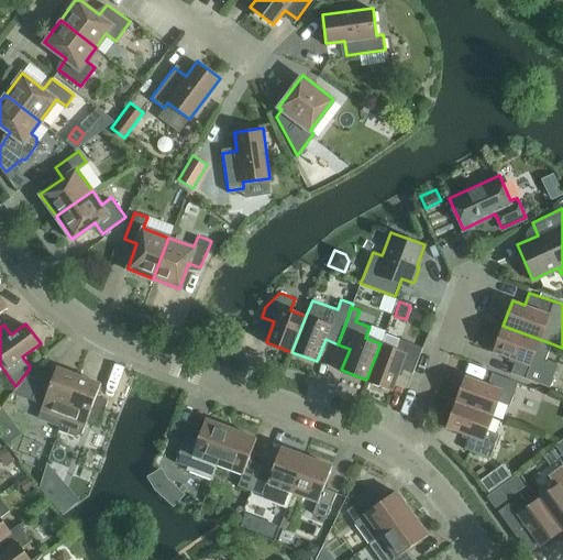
[(551,343),(503,326),(494,351),(516,359),(510,371),(549,385),(558,362),(545,358),(551,343)]
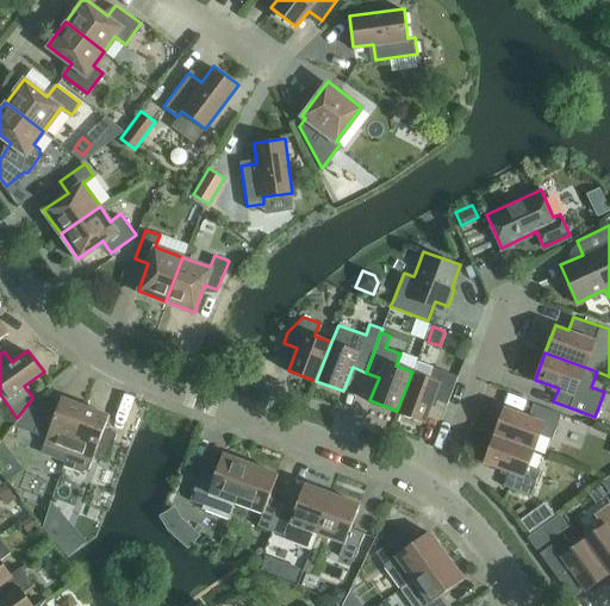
[(412,372),(397,411),(424,422),(434,398),(447,403),(458,375),(433,366),(428,378),(412,372)]
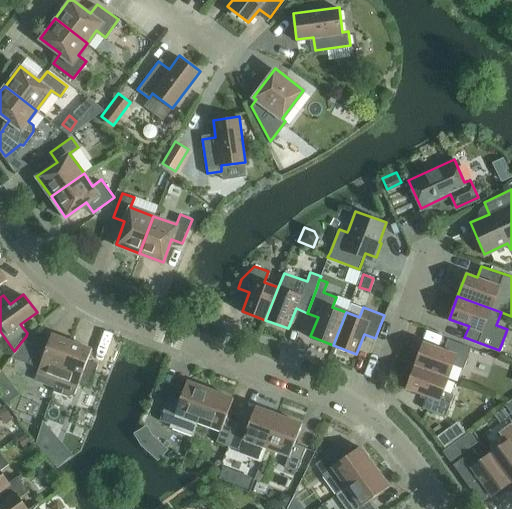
[(26,336),(14,351),(11,356),(39,366),(34,378),(54,385),(55,386),(71,340),(51,333),(47,344),(26,336)]
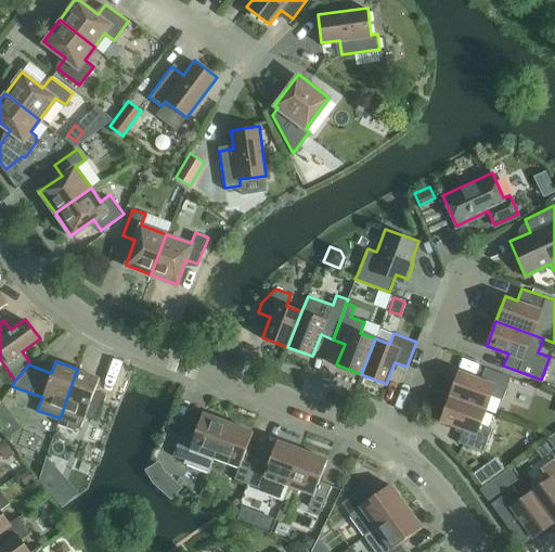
[(450,395),(486,409),(491,394),(502,398),(511,375),(485,366),(480,379),(459,370),(450,395)]
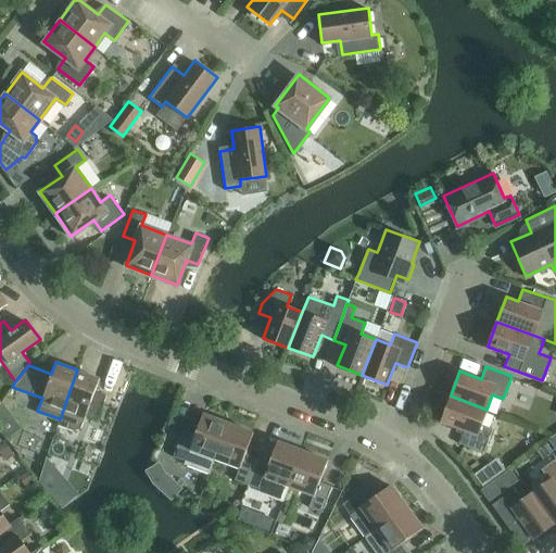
[(84,419),(86,414),(97,418),(106,394),(95,390),(99,378),(77,369),(60,419),(59,418),(58,424),(74,429),(80,426),(83,422),(84,419)]
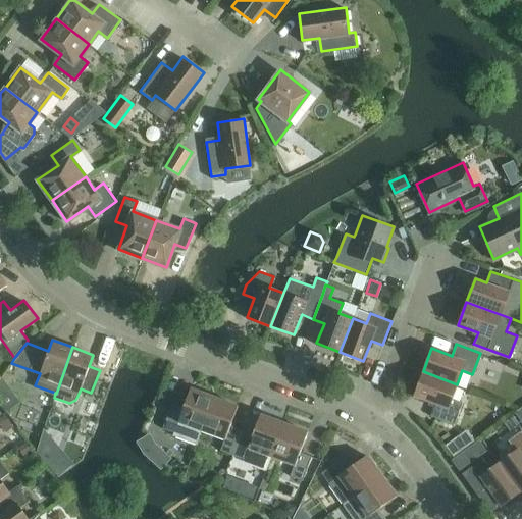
[(457,384),(423,371),(414,396),(434,403),(430,414),(454,423),(462,402),(452,398),(457,384)]
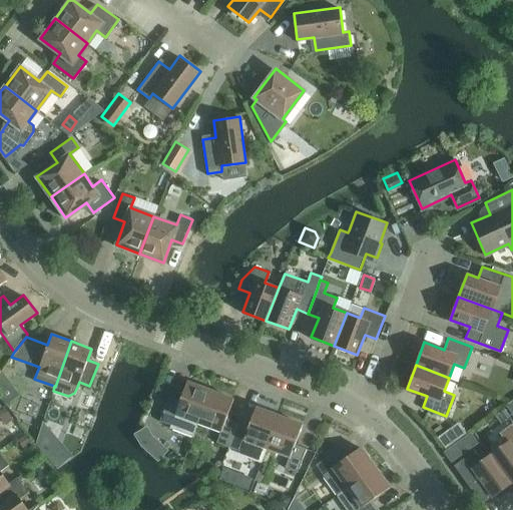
[(1,370),(0,372),(0,391),(11,384),(1,370)]
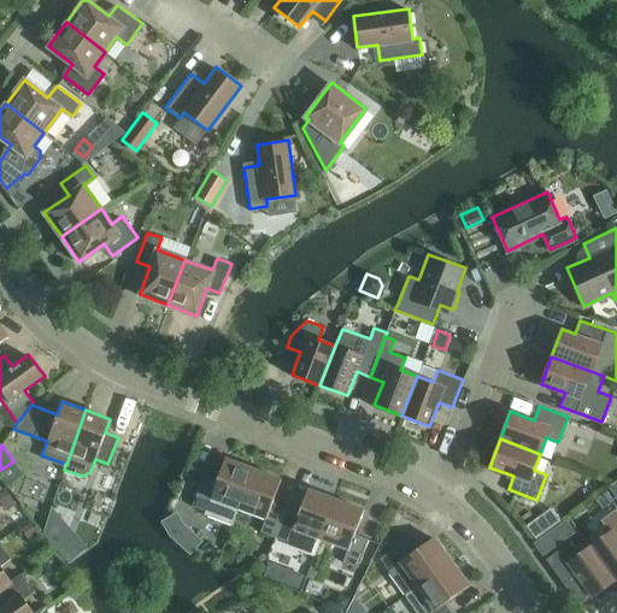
[(205,512),(219,517),(233,522),(239,507),(253,467),(225,458),(216,481),(203,476),(192,505),(206,510),(205,512)]
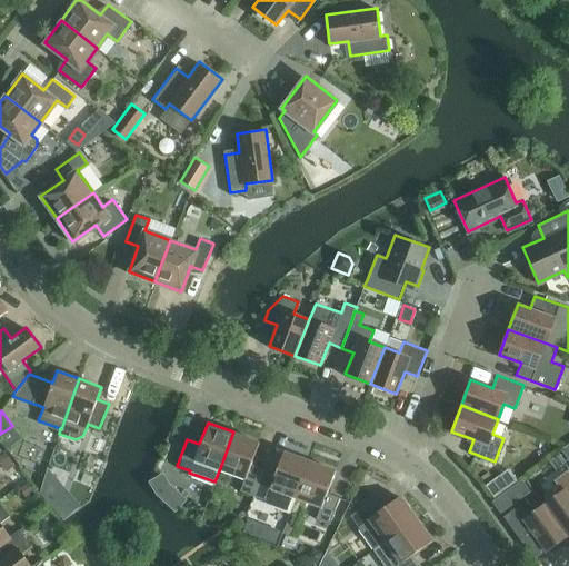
[(253,495),(263,468),(251,464),(259,442),(233,432),(220,468),(245,478),(240,489),(253,495)]
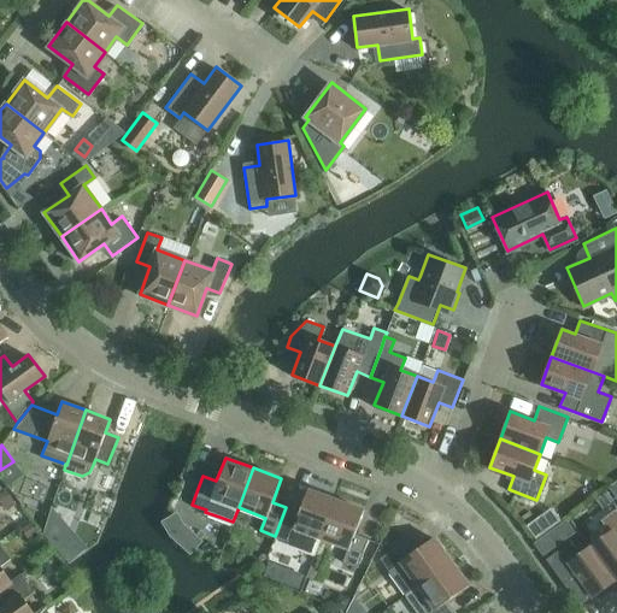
[(5,488),(0,490),(0,497),(6,507),(15,501),(5,488)]
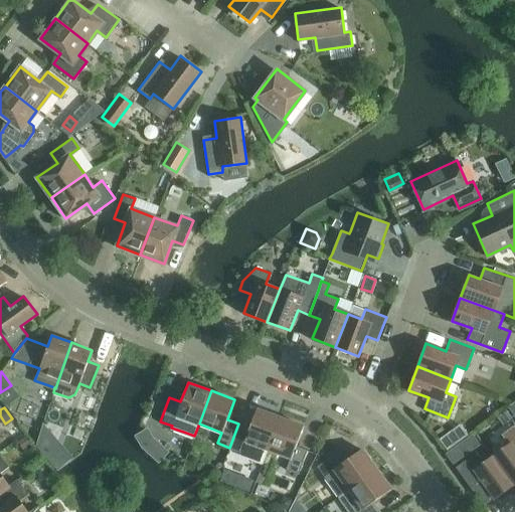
[(238,423),(229,448),(264,461),(268,450),(280,416),(256,407),(249,428),(238,423)]
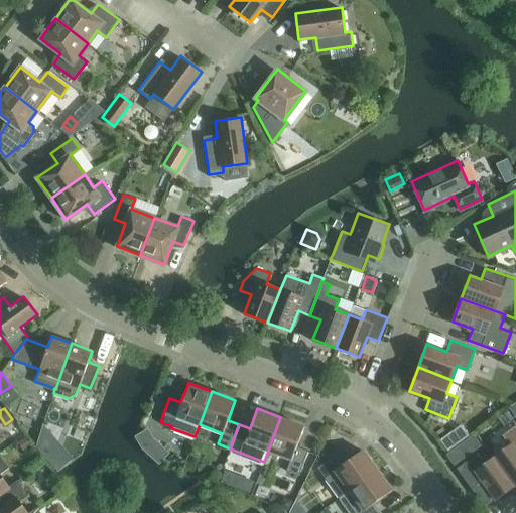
[(505,412),(498,418),(504,426),(511,421),(505,412)]
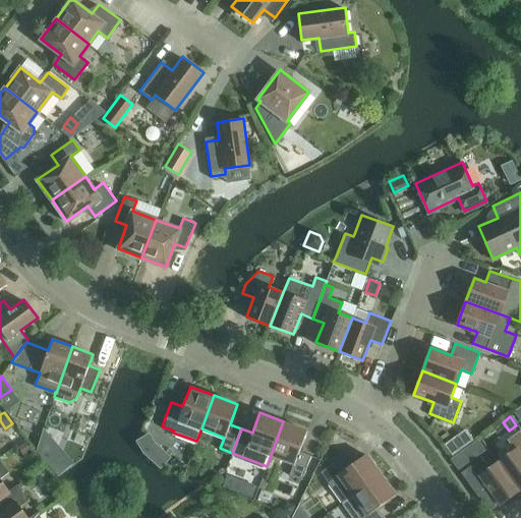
[(306,429),(283,421),(271,455),(293,463),(289,474),(301,478),(310,454),(299,450),(306,429)]
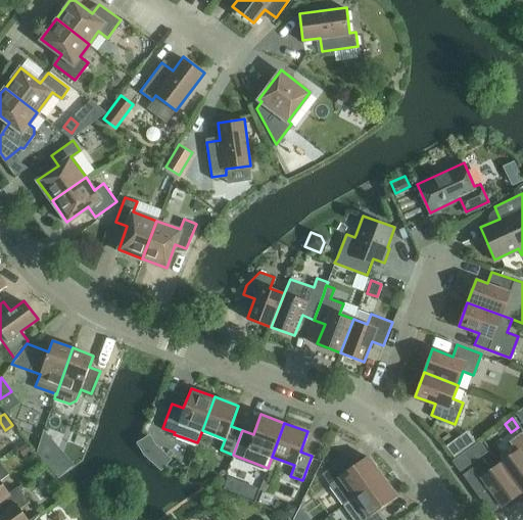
[(501,463),(522,493),(522,430),(509,440),(516,451),(501,463)]
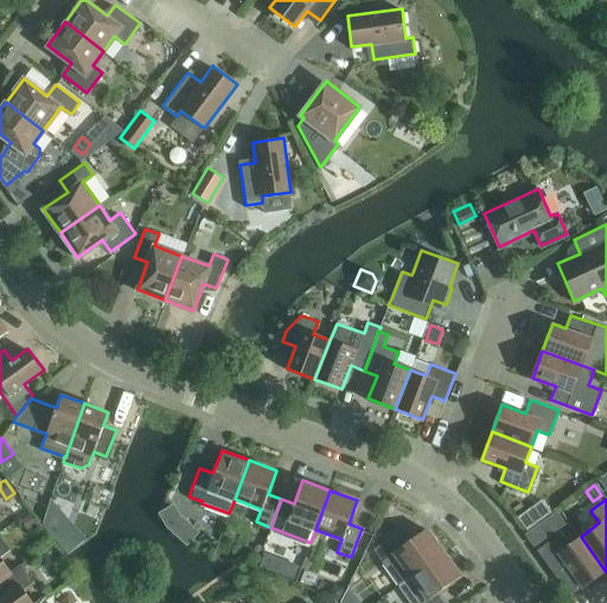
[(174,502),(159,512),(168,526),(189,544),(200,531),(181,514),(174,502)]
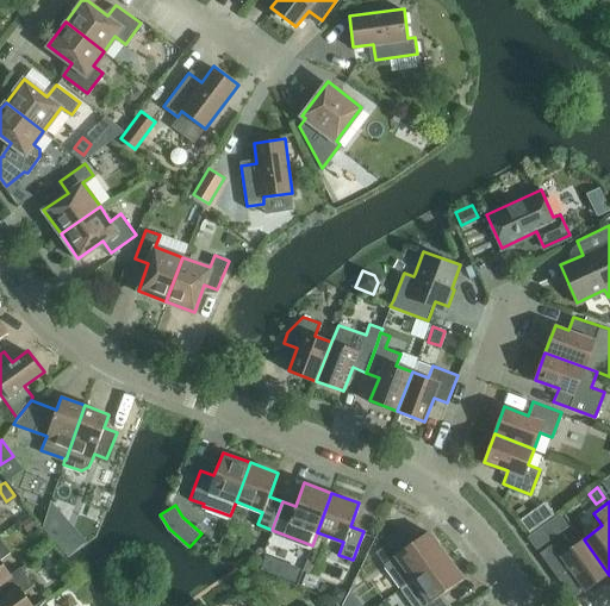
[(30,514),(22,522),(27,531),(37,524),(30,514)]
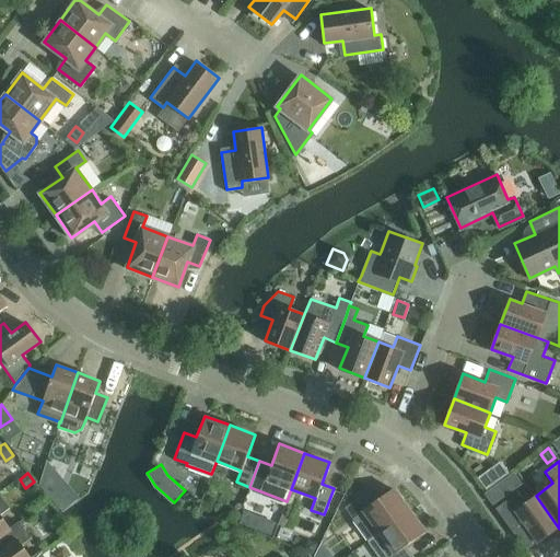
[(65,478),(49,492),(62,508),(79,494),(65,478)]
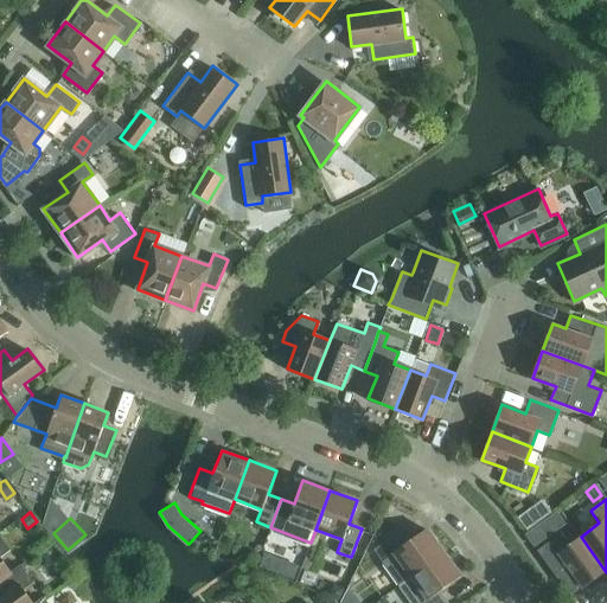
[(541,521),(525,532),(534,545),(550,533),(541,521)]
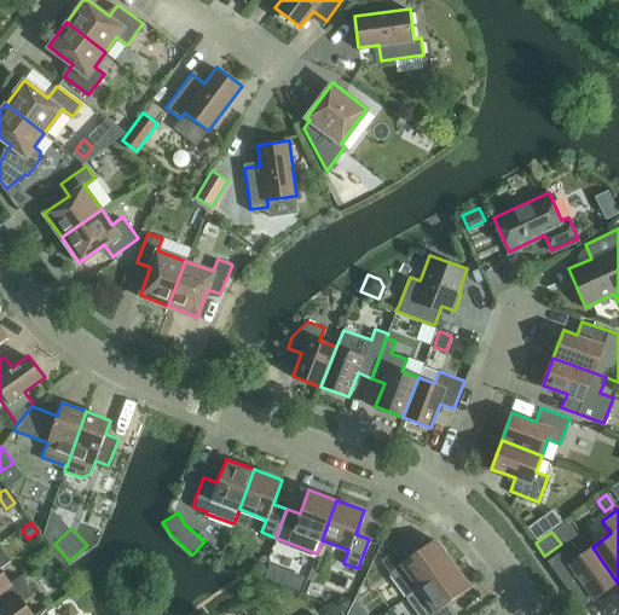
[(406,541),(380,560),(406,596),(417,587),(452,562),(435,538),(415,553),(406,541)]
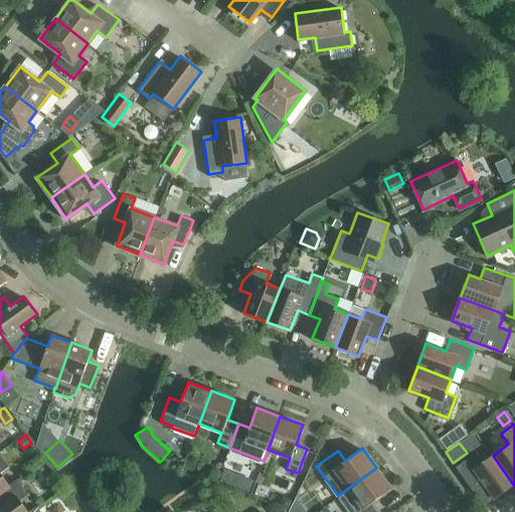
[(0,491),(9,485),(8,484),(0,472),(0,471),(8,466),(0,454),(0,491)]
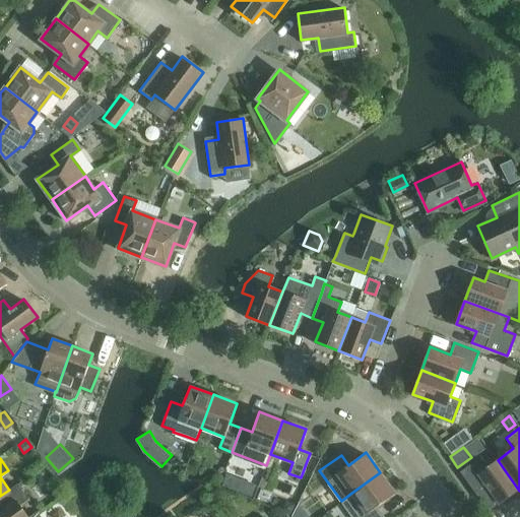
[(460,470),(488,509),(499,502),(499,503),(507,497),(510,501),(519,493),(519,491),(498,460),(481,471),(473,461),(460,470)]
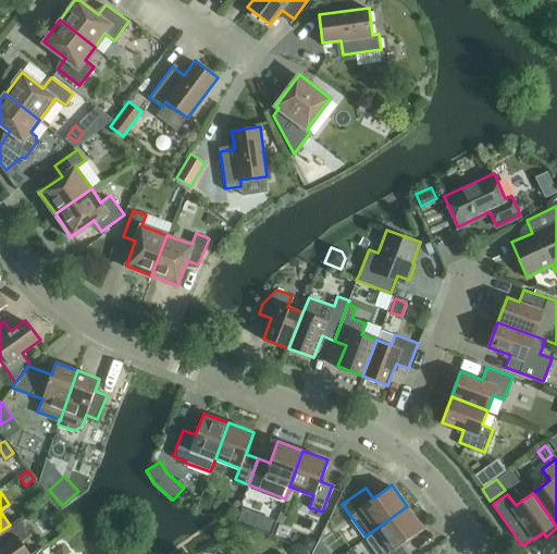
[(404,542),(423,529),(407,506),(375,529),(366,537),(378,553),(409,553),(411,553),(404,542)]
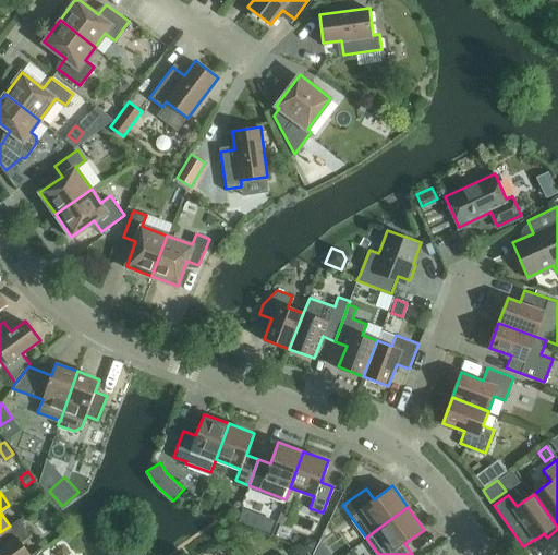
[(242,508),(238,520),(247,523),(252,513),(242,508)]
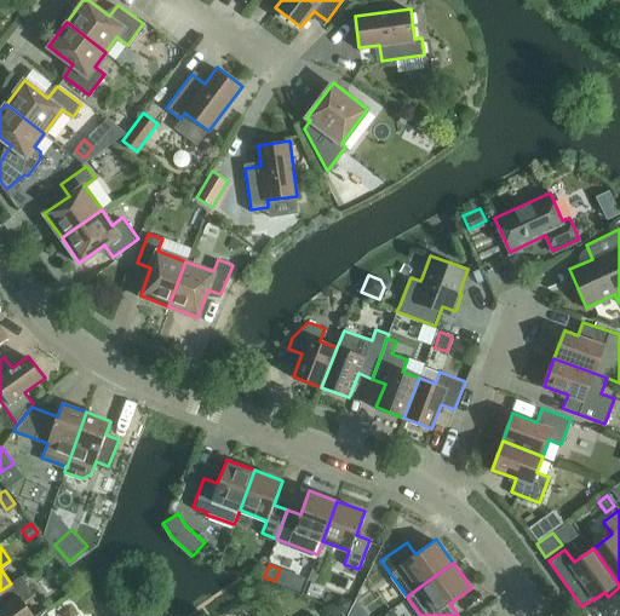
[(0,615),(34,615),(23,600),(34,593),(21,575),(10,582),(11,583),(0,591),(0,615)]
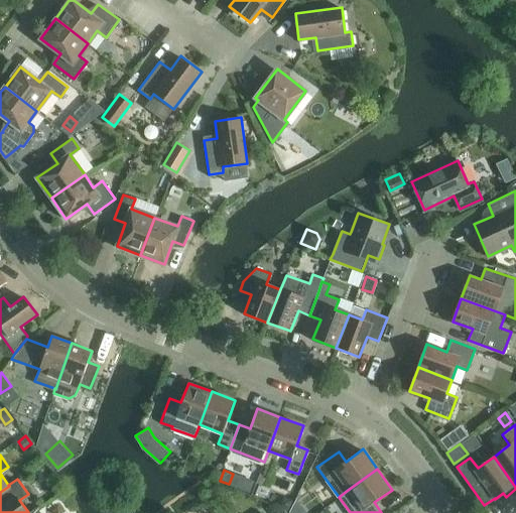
[(296,496),(289,511),(290,512),(296,512),(302,509),(302,508),(304,507),(296,496)]
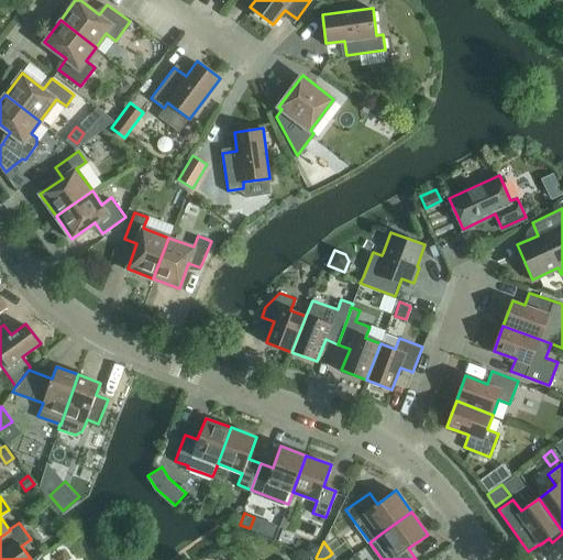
[(307,546),(305,551),(316,556),(320,545),(315,542),(307,546)]
